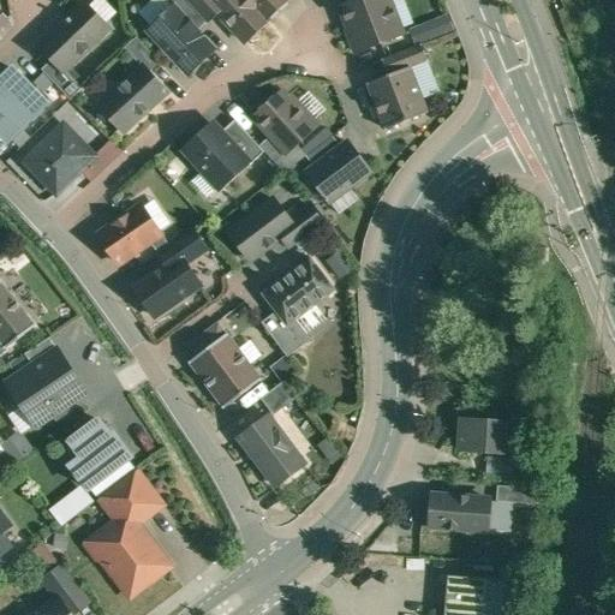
[(187,0),(168,0),(167,1),(174,9),(174,7),(197,31),(208,22),(187,0)]
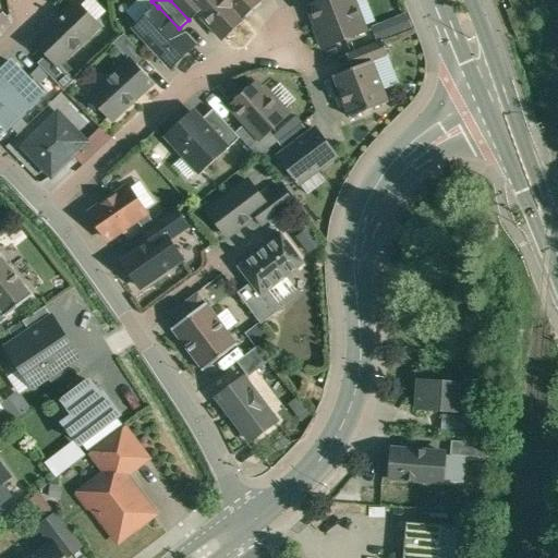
[(170,0),(189,20),(189,21),(198,12),(189,1),(190,0),(170,0)]
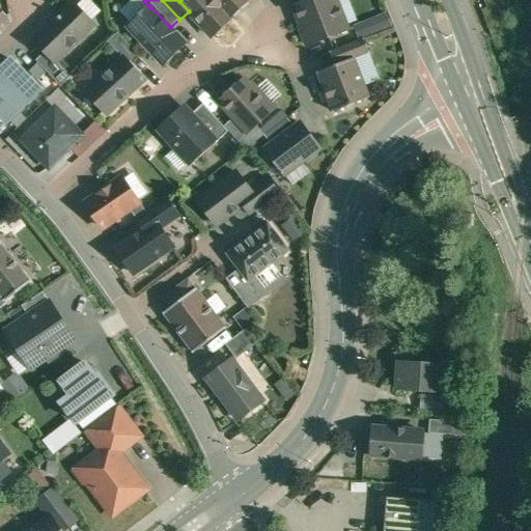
[(230,17),(215,0),(180,0),(179,1),(189,11),(213,36),(231,18),(230,17)]
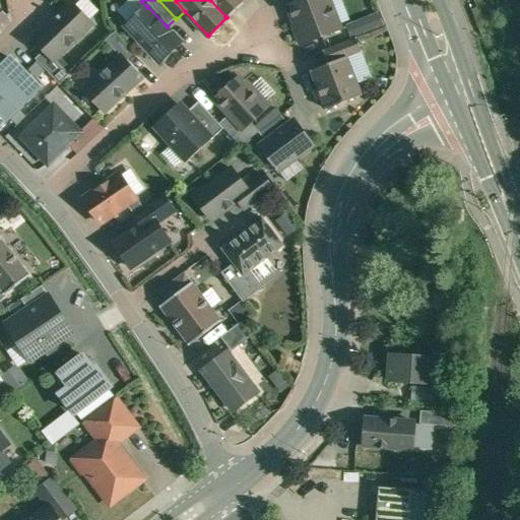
[(210,0),(225,16),(243,0),(210,0)]
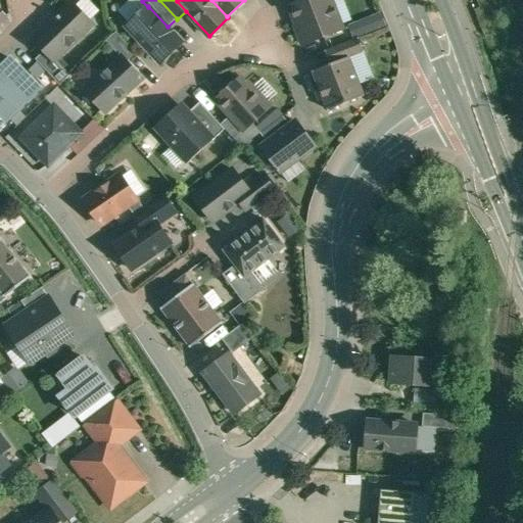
[(305,0),(296,4),(291,6),(298,26),(296,27),(303,44),(343,29),(331,0),(305,0)]
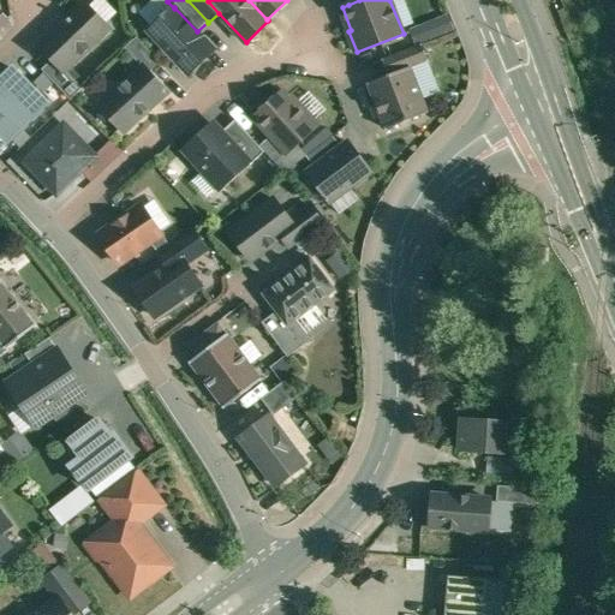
[(84,3),(40,46),(53,60),(65,72),(66,71),(109,29),(84,3)]
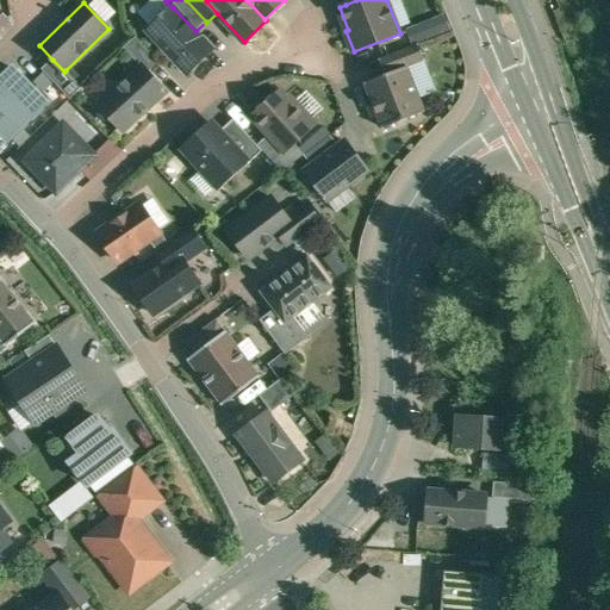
[(195,31),(173,7),(173,8),(149,30),(188,72),(212,49),(195,31)]
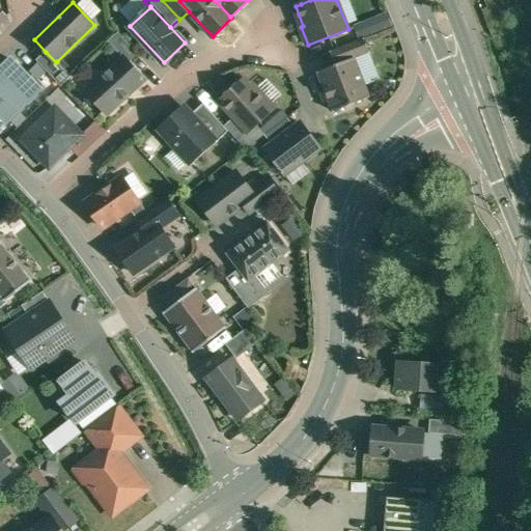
[(0,30),(10,21),(0,9),(0,30)]
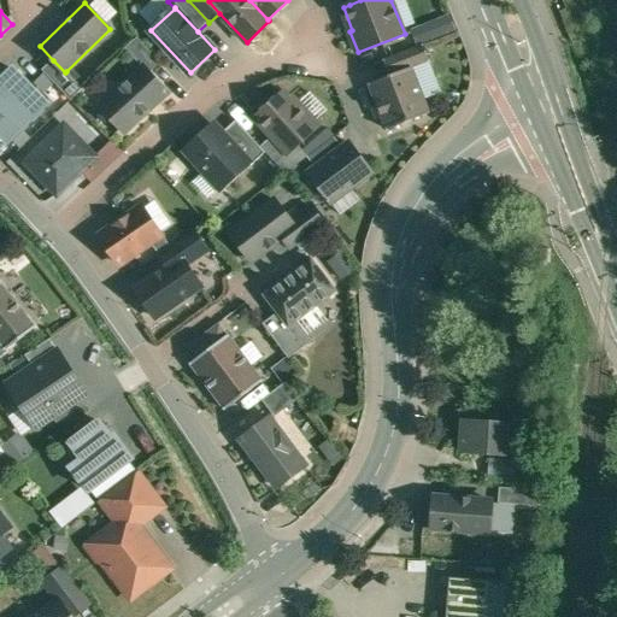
[(137,37),(127,48),(136,59),(147,48),(137,37)]
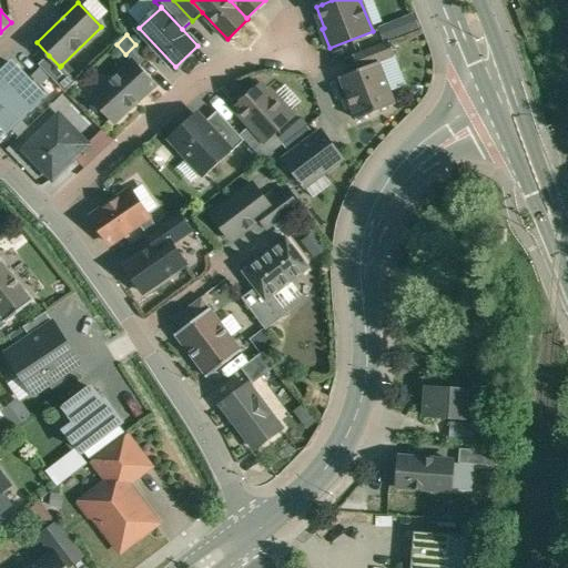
[(391,40),(353,56),(358,70),(379,62),(396,56),(391,40)]
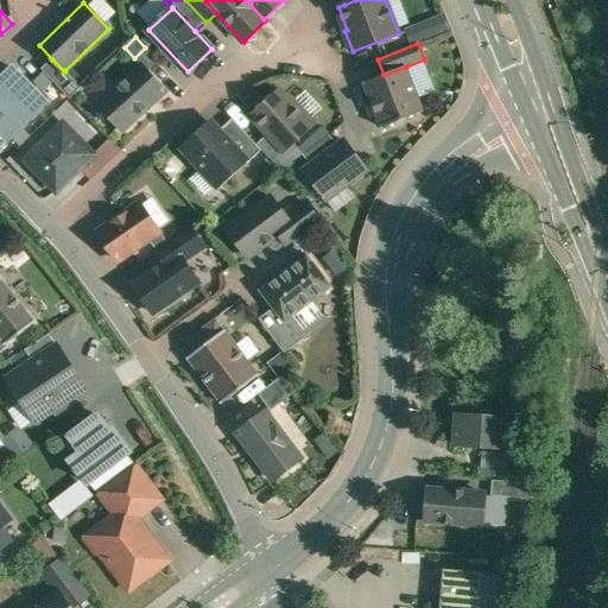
[(158,62),(145,48),(134,58),(141,67),(143,65),(149,71),(158,62)]
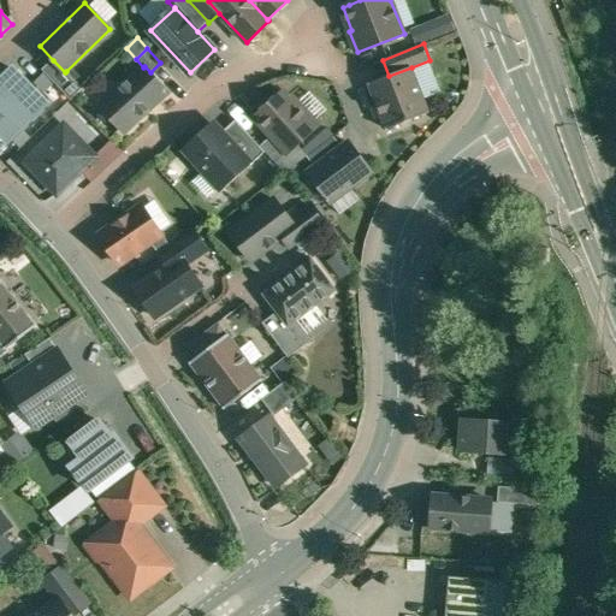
[(12,59),(0,70),(0,131),(6,138),(48,98),(12,59)]
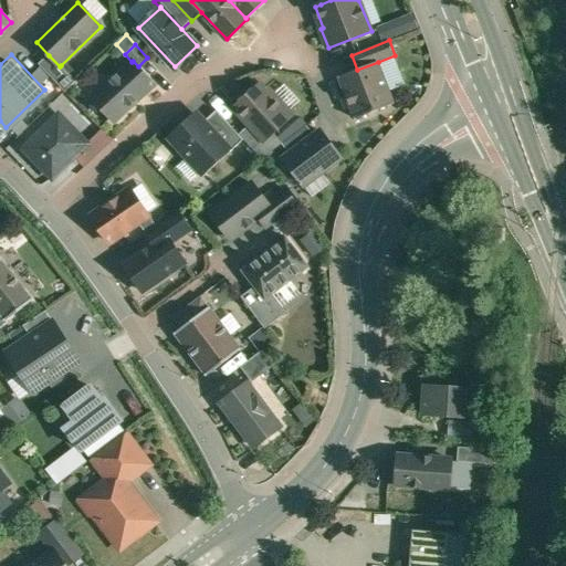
[(60,66),(49,55),(40,64),(66,92),(67,91),(55,79),(64,70),(61,65),(60,66)]
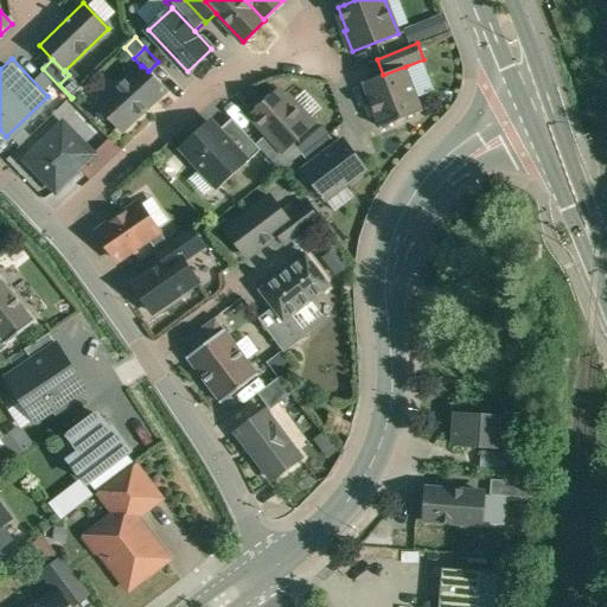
[(141,66),(100,104),(123,131),(166,91),(148,71),(142,65),(141,66)]
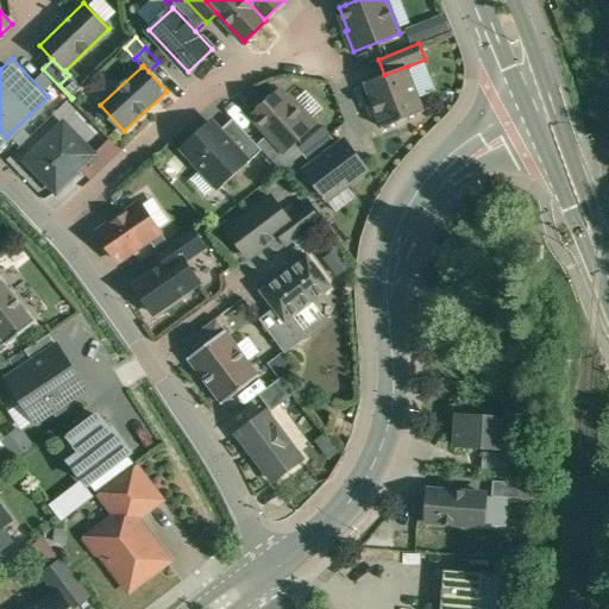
[(384,75),(365,82),(383,127),(425,112),(407,67),(384,75)]
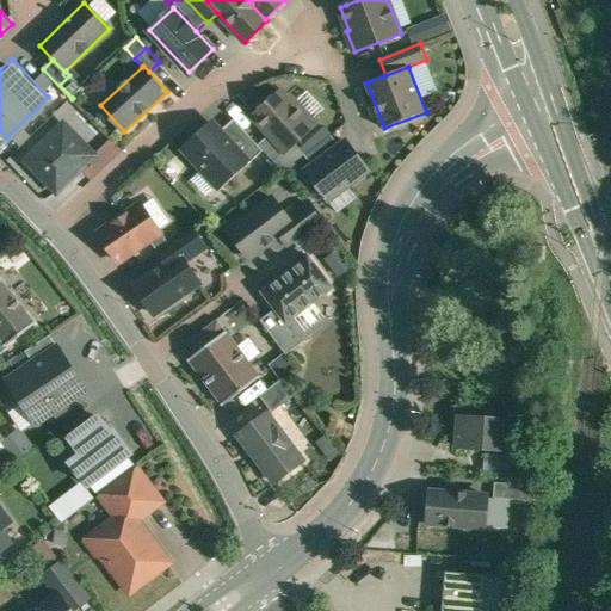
[(82,88),(69,75),(60,85),(73,98),(82,88)]
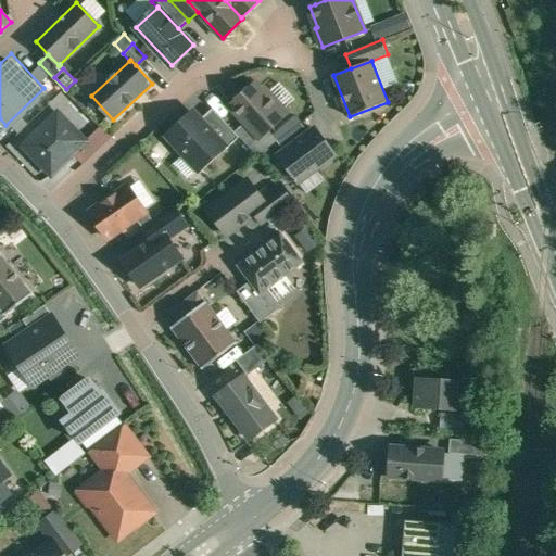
[(263,92),(255,84),(231,105),(247,122),(261,137),(269,130),(288,113),(266,90),(263,92)]
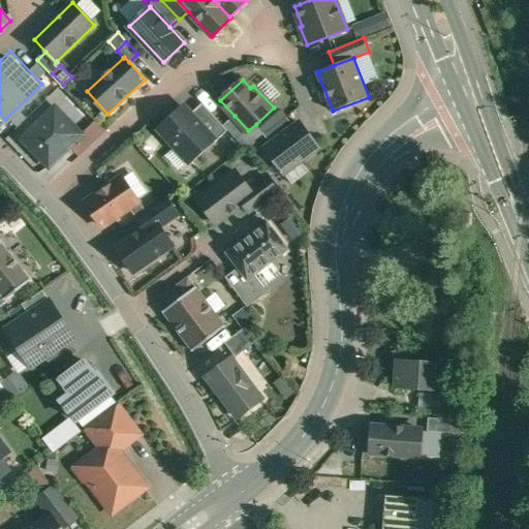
[(223,125),(203,103),(191,114),(214,139),(216,142),(228,130),(223,125)]
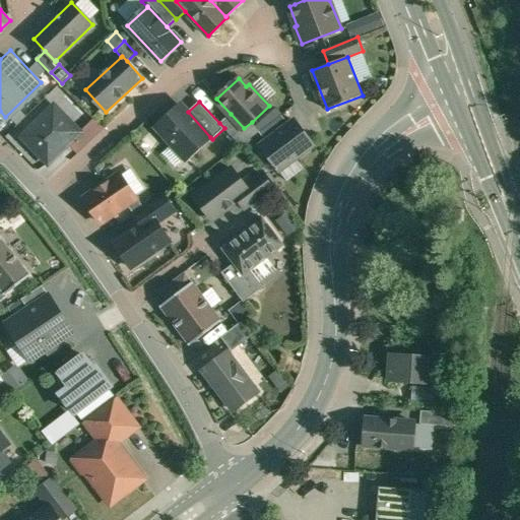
[(188,112),(181,105),(157,127),(187,158),(210,137),(188,112)]
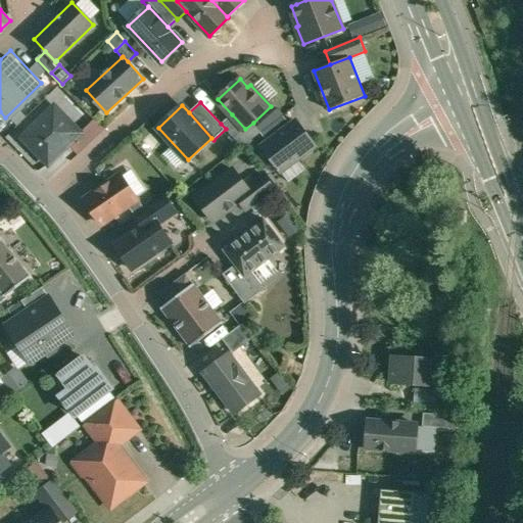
[(55,106),(24,138),(49,163),(68,145),(81,133),(55,106)]
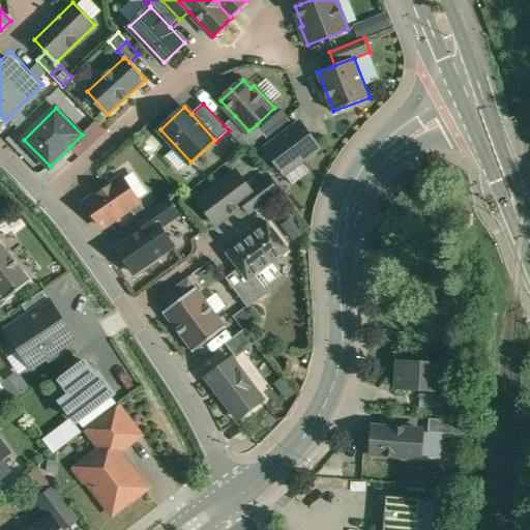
[(248,130),(235,116),(224,125),(229,130),(245,148),(264,135),(265,134),(257,124),(248,130)]
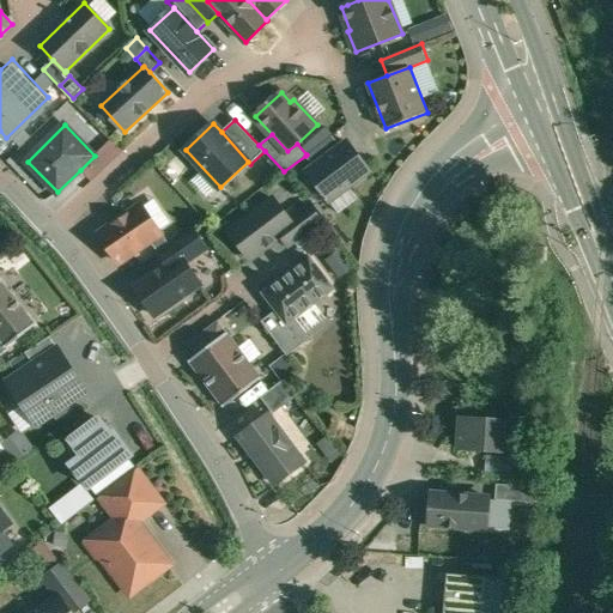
[(307,155),(305,156),(314,167),(341,147),(333,135),(307,155)]
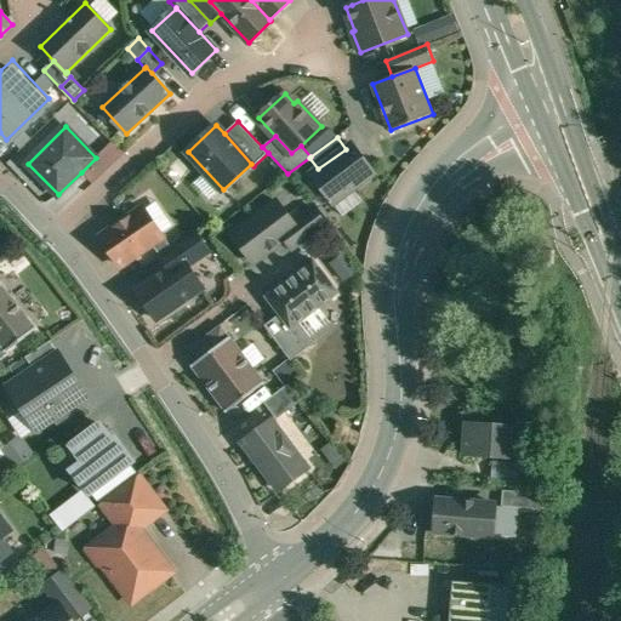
[(124,154),(112,142),(101,154),(112,166),(124,154)]
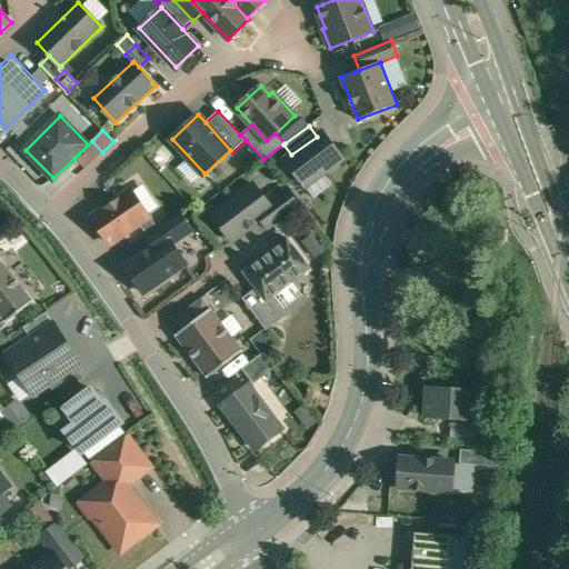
[(291,155),(286,160),(306,187),(343,159),(323,131),(317,137),(291,155)]
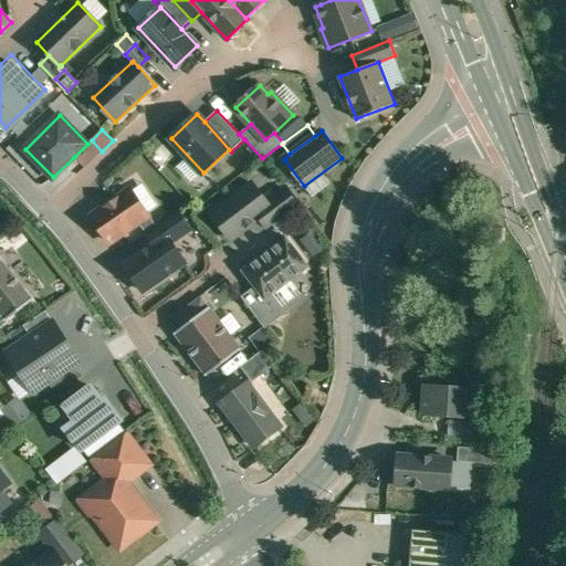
[(87,144),(74,157),(84,167),(102,152),(92,140),(87,144)]
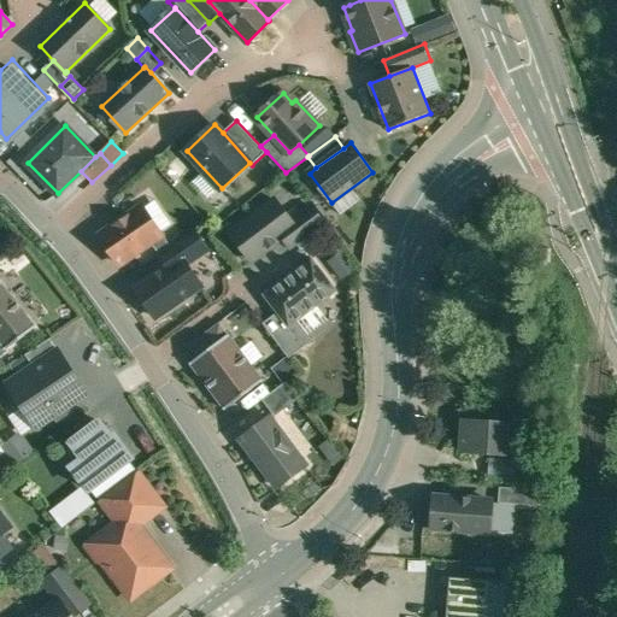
[(275,199),(231,233),(253,262),(283,239),(297,228),(292,221),(275,199)]
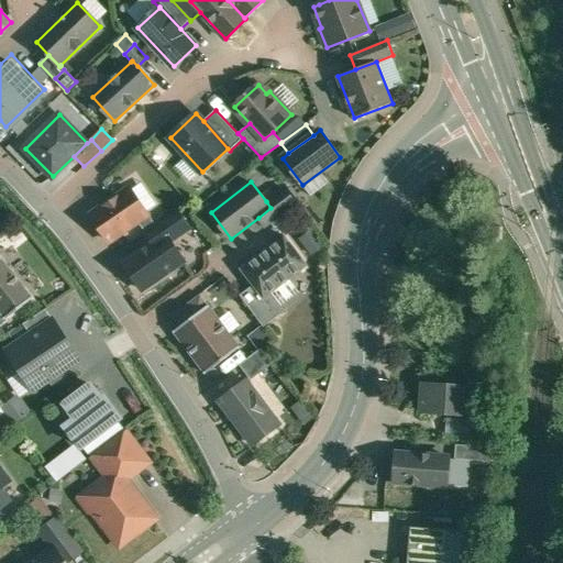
[(284,187),(266,201),(271,208),(258,218),(266,228),(297,205),(284,187)]
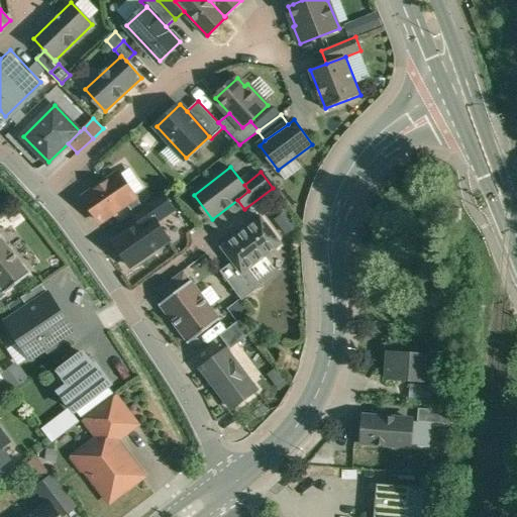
[(120,174),(84,198),(100,221),(127,203),(136,197),(135,196),(120,174)]
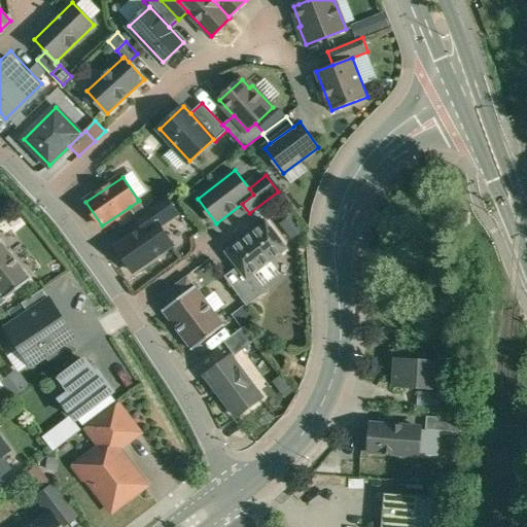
[(146,210),(136,217),(143,227),(155,219),(160,226),(178,214),(166,197),(146,210)]
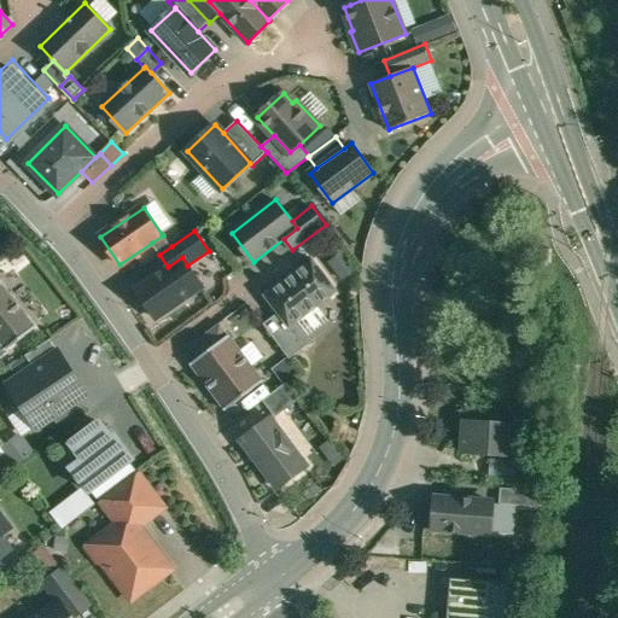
[(163,235),(152,243),(159,255),(172,246),(163,234),(162,234),(163,235)]
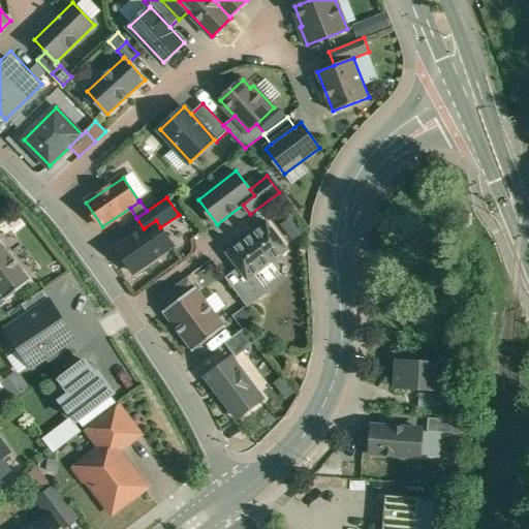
[(144,228),(117,247),(134,273),(174,246),(160,227),(156,220),(144,228)]
